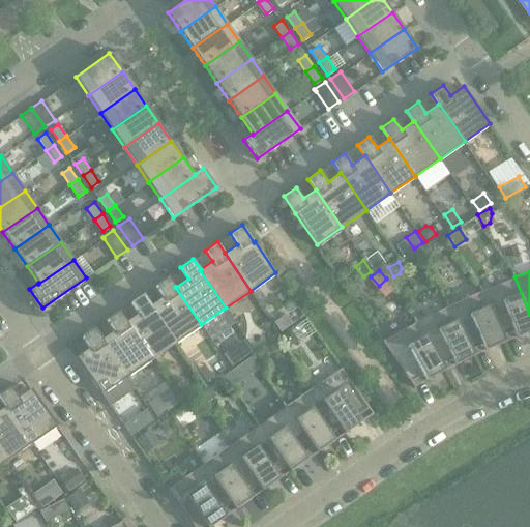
[(164,295),(151,304),(150,304),(176,342),(201,324),(175,287),(176,287),(168,276),(155,285),(164,295)]
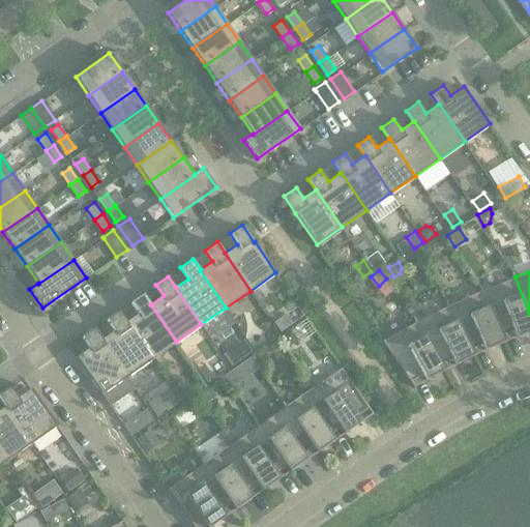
[(529,314),(514,276),(481,290),(504,341),(529,330),(529,314)]
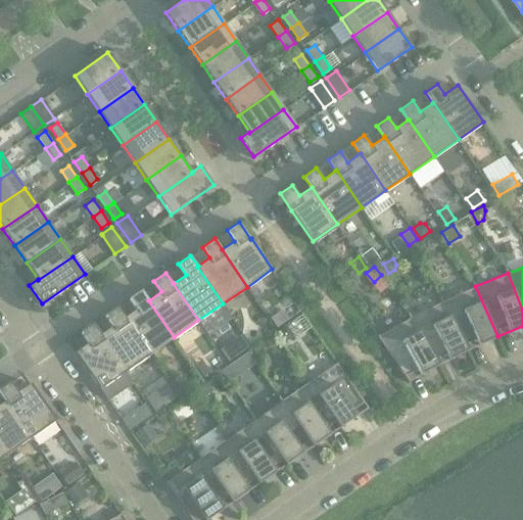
[(475,286),(442,300),(468,349),(497,336),(475,286)]
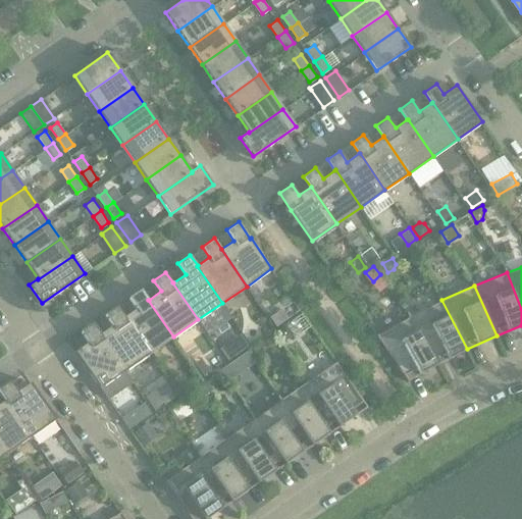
[(137,308),(124,316),(150,354),(173,336),(148,300),(149,300),(142,289),(129,297),(137,308)]
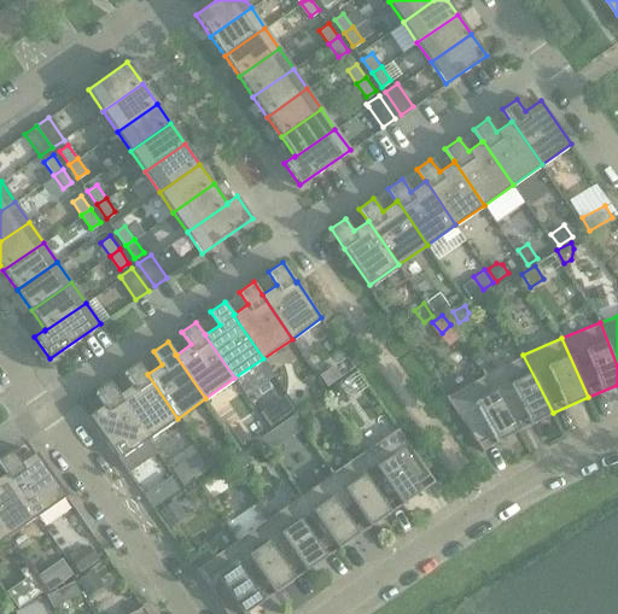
[(523,355),(485,374),(518,431),(553,413),(523,355)]
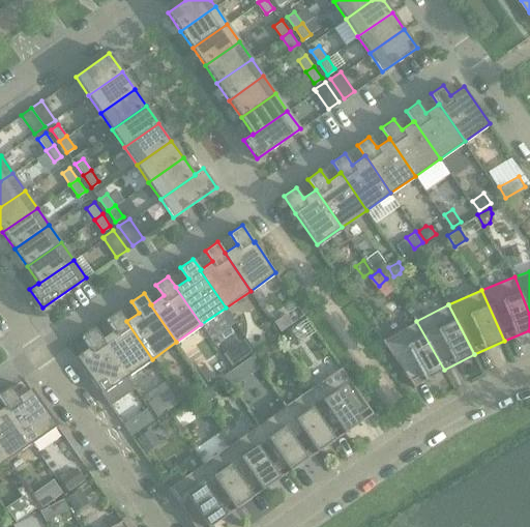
[(114,329),(102,338),(101,339),(127,376),(152,359),(126,321),(119,310),(107,319),(114,329)]
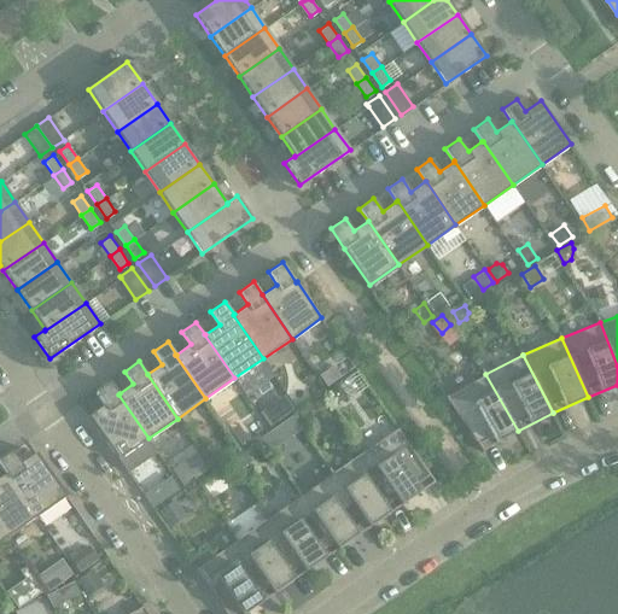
[(333,363),(320,373),(327,384),(342,374),(333,363)]
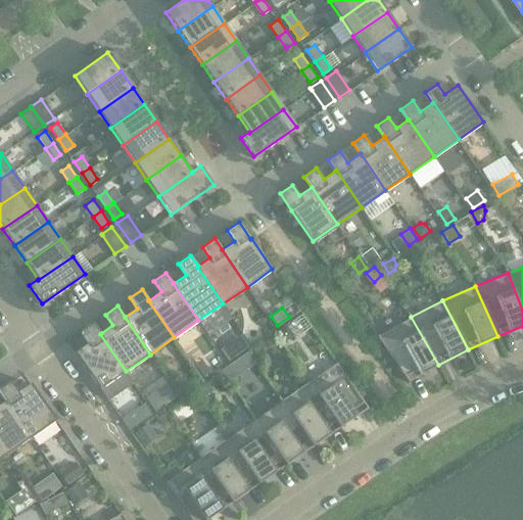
[(438,365),(411,317),(377,335),(409,381),(438,365)]
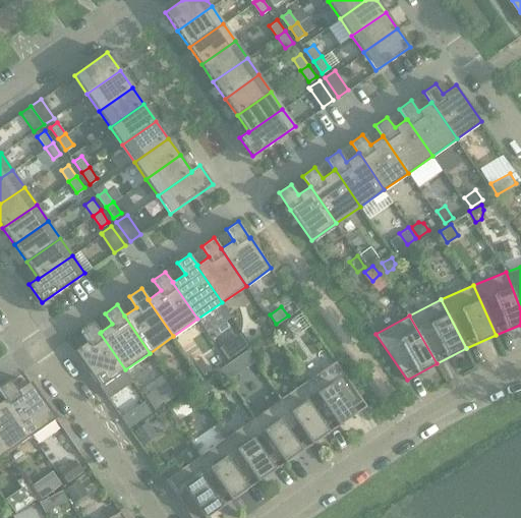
[(89,341),(75,350),(101,387),(125,369),(100,333),(101,332),(93,322),(80,330),(89,341)]
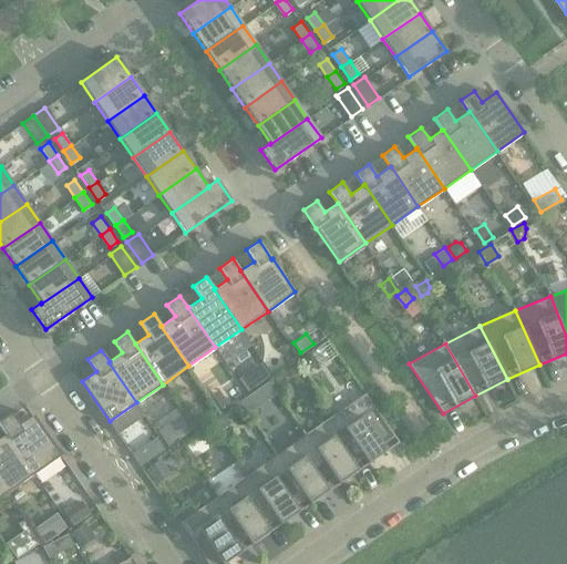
[(249,370),(238,377),(247,390),(258,383),(249,370)]
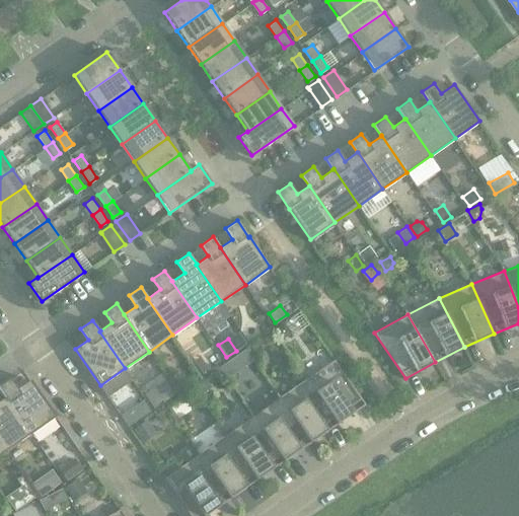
[(230,359),(220,366),(227,377),(237,370),(230,359)]
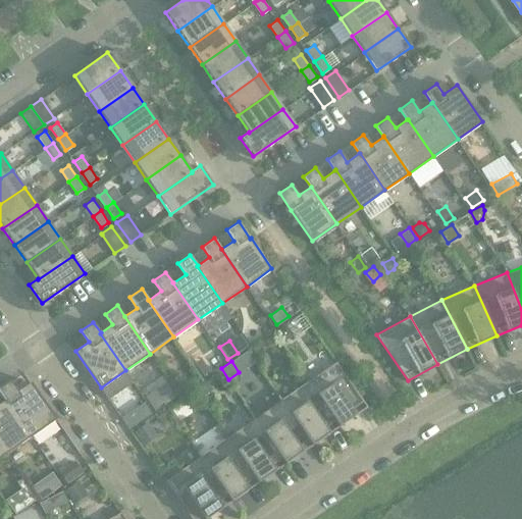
[(336,361),(309,380),(341,425),(368,406),(336,361)]
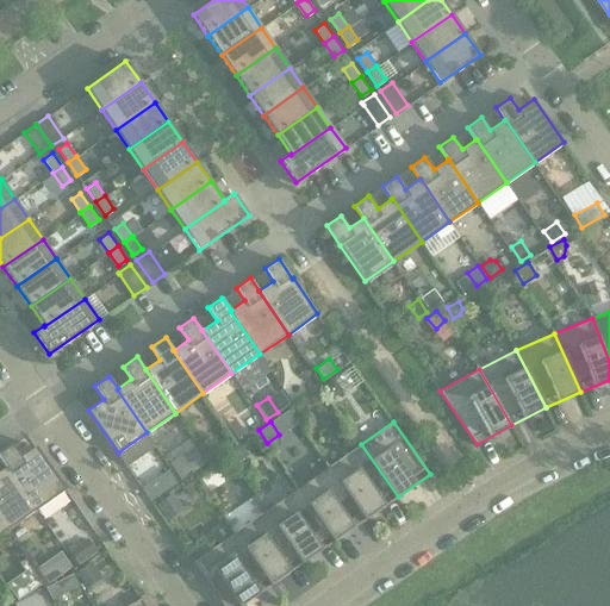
[(241,425),(232,431),(237,438),(247,432),(241,425)]
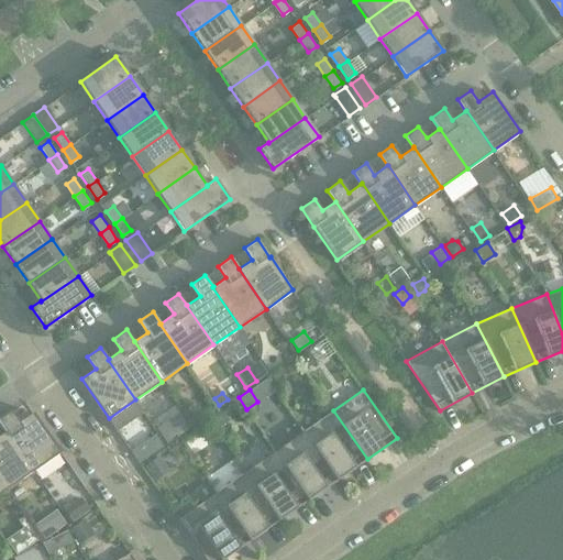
[(0,417),(0,421),(6,430),(7,430),(34,470),(61,451),(33,412),(19,421),(11,410),(0,417)]
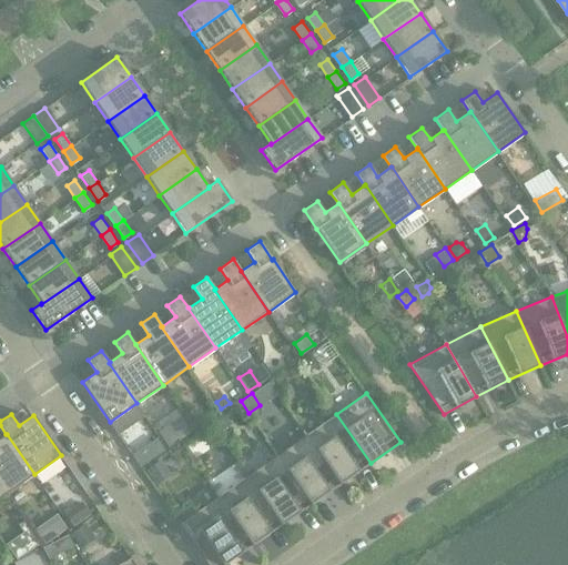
[(336,414),(306,434),(341,483),(371,463),(336,414)]
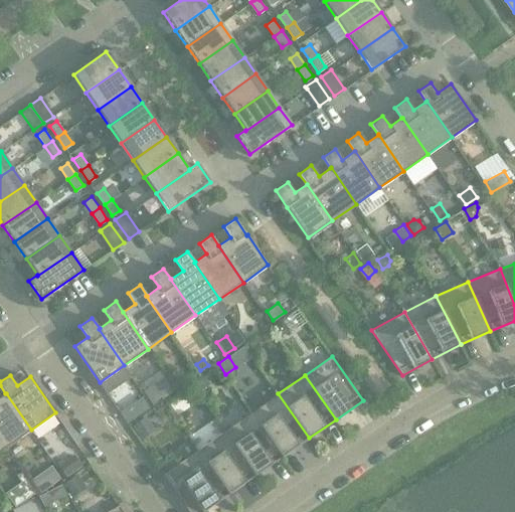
[(154,383),(143,390),(153,404),(164,397),(154,383)]
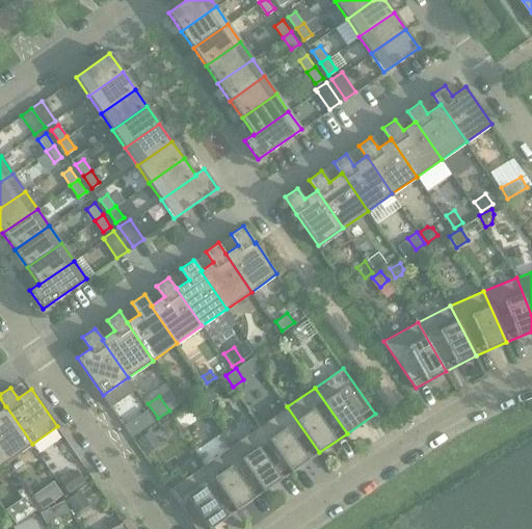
[(0,450),(7,461),(32,444),(6,406),(5,406),(0,411),(0,450)]
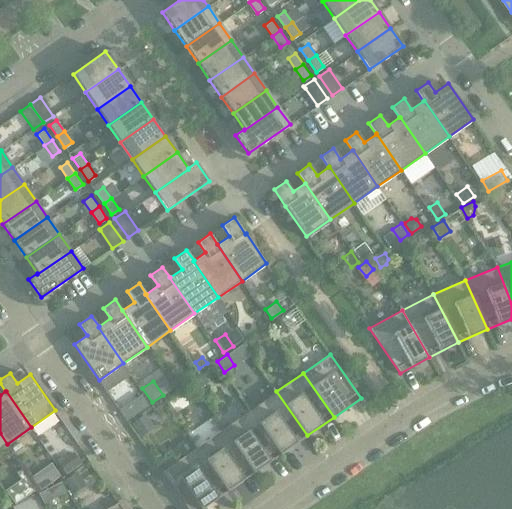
[(276,391),(250,410),(281,454),(307,435),(276,391)]
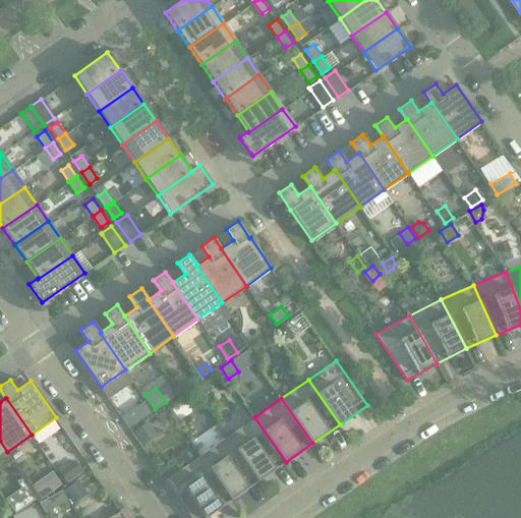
[(143,400),(121,416),(128,426),(152,411),(143,400)]
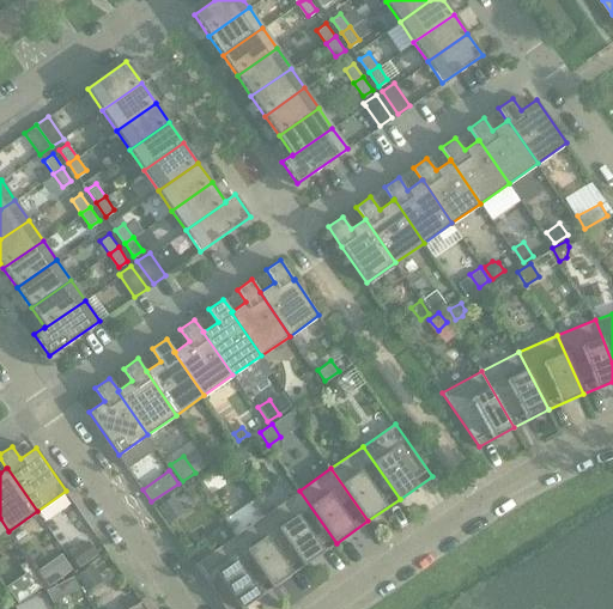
[(299,491),(268,512),(305,565),(337,543),(299,491)]
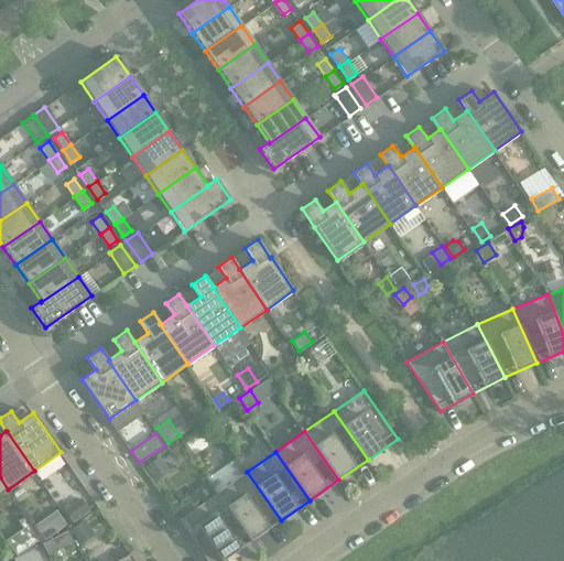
[(160,455),(144,466),(152,477),(167,466),(160,455)]
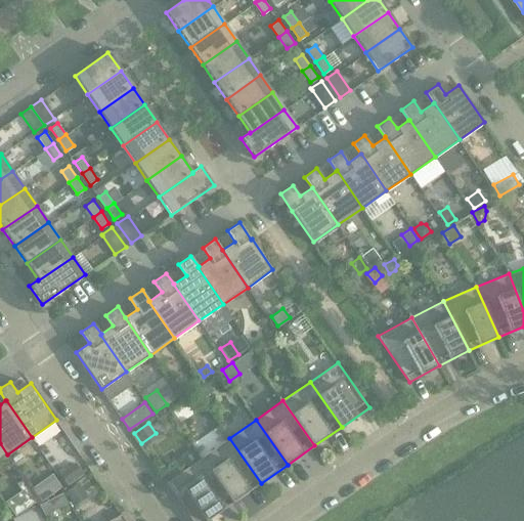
[(229,438),(202,457),(233,503),(261,483),(229,438)]
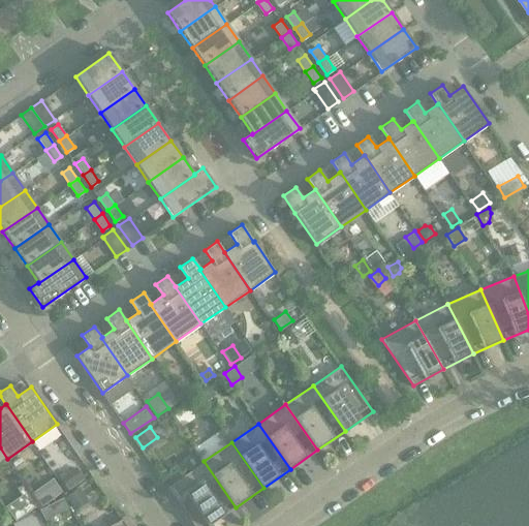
[(208,525),(236,507),(204,461),(167,487),(194,525),(208,525)]
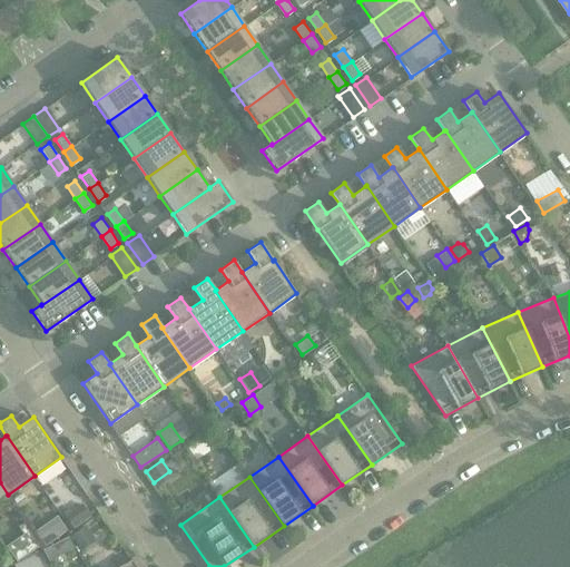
[(82,502),(66,514),(75,527),(91,515),(82,502)]
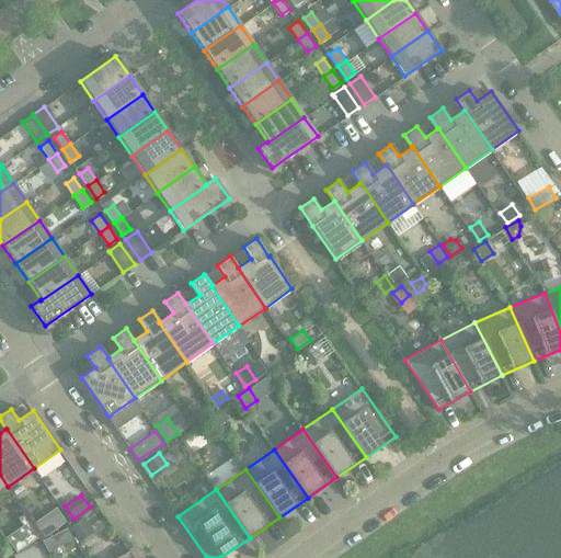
[(98,505),(68,525),(80,543),(101,528),(94,520),(104,514),(98,505)]
